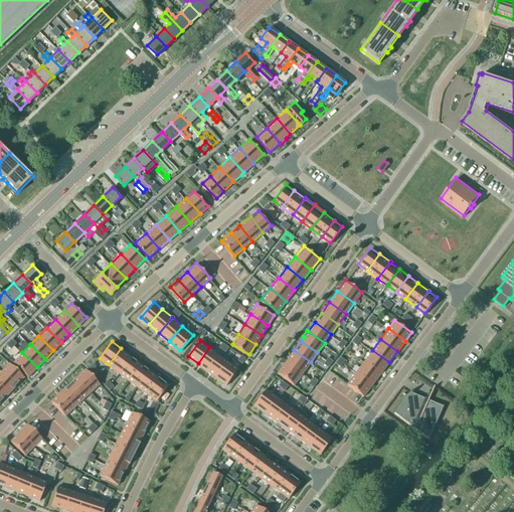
[(198,363),(207,370),(219,353),(209,347),(198,363)]
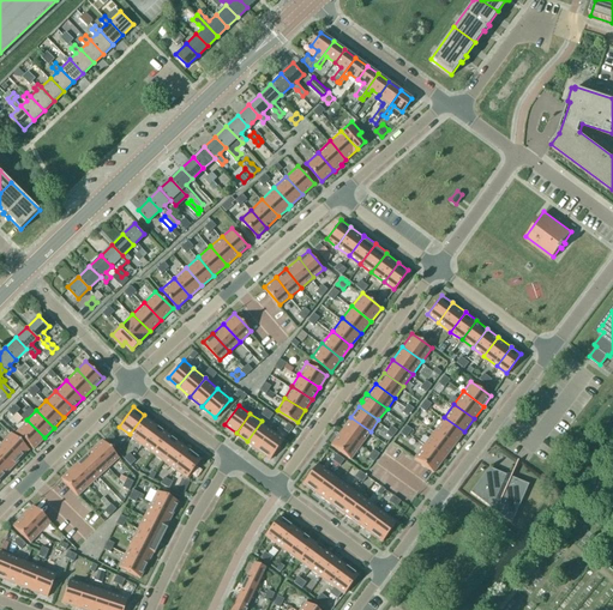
[(157,424),(144,415),(130,434),(143,444),(157,424)]
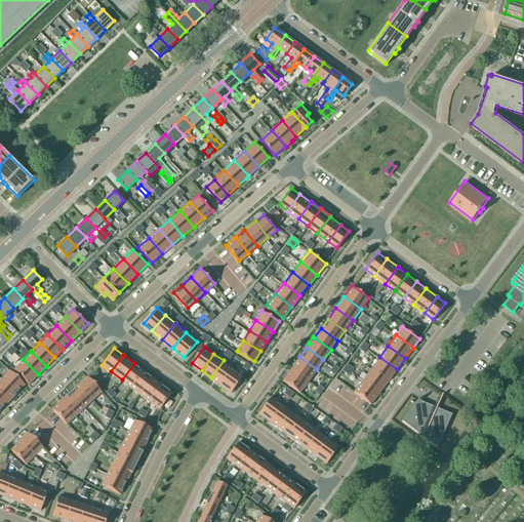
[(309,379),(317,369),(299,357),(291,368),(309,379)]
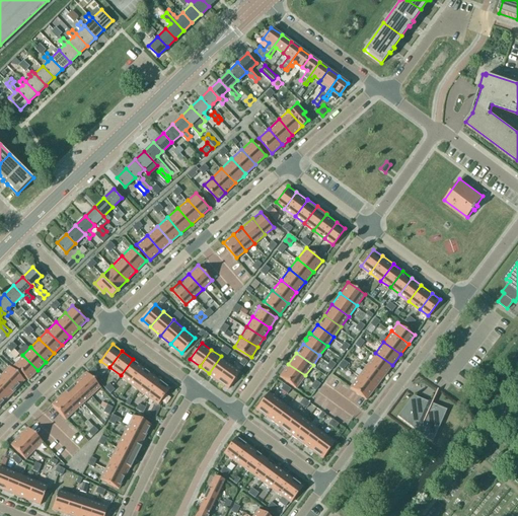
[(384,376),(392,365),(375,353),(367,363),(384,376)]
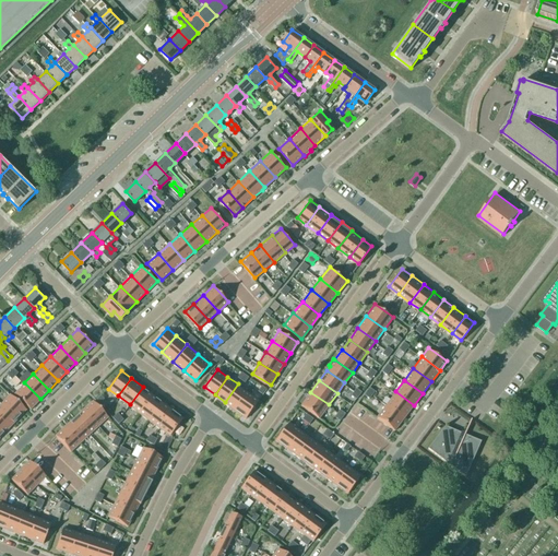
[(15,392),(32,407),(40,399),(24,382),(15,392)]
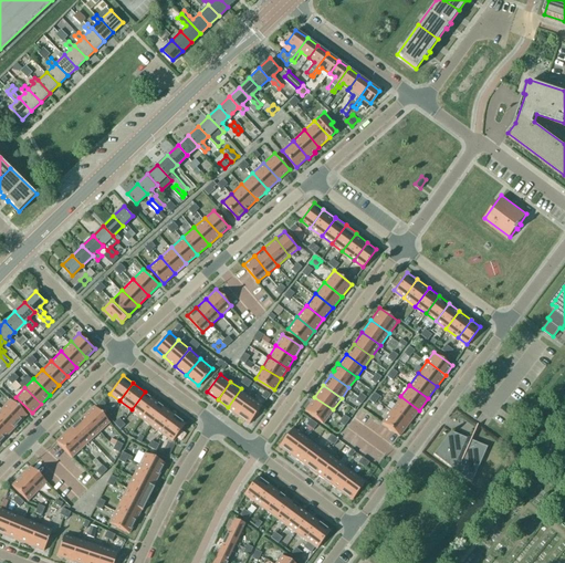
[(240,416),(253,397),(241,388),(228,407),(240,416)]
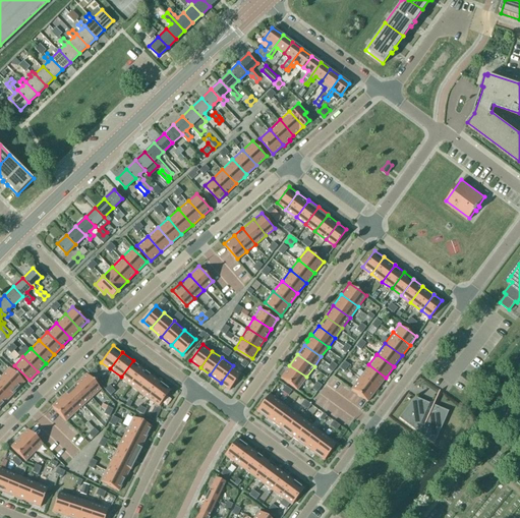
[(133,360),(121,377),(130,384),(142,366),(133,360)]
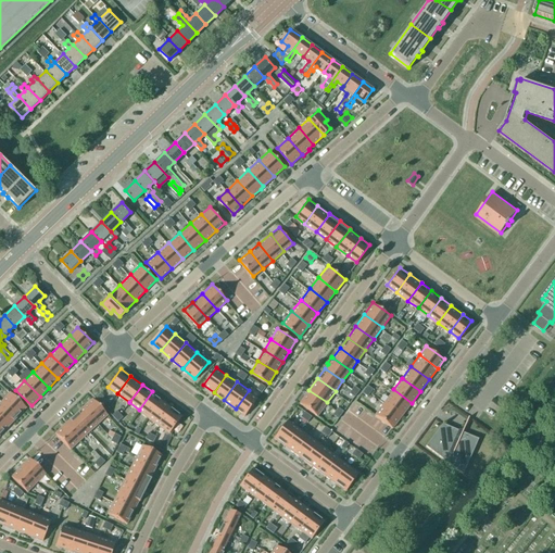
[(402,415),(412,403),(393,389),(385,402),(402,415)]
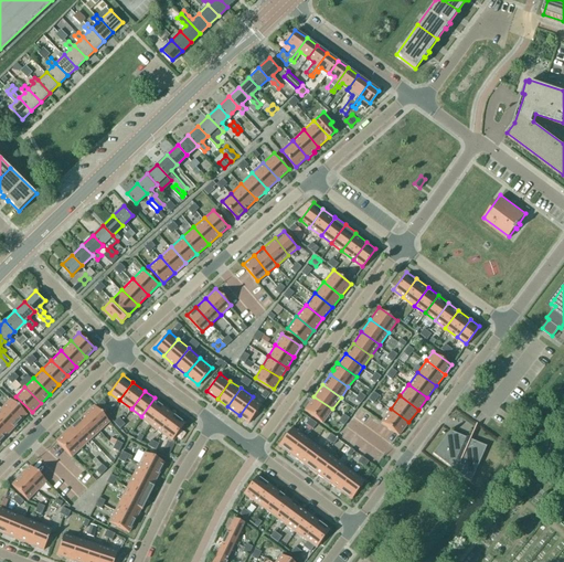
[(240,415),(248,422),(262,403),(253,396),(240,415)]
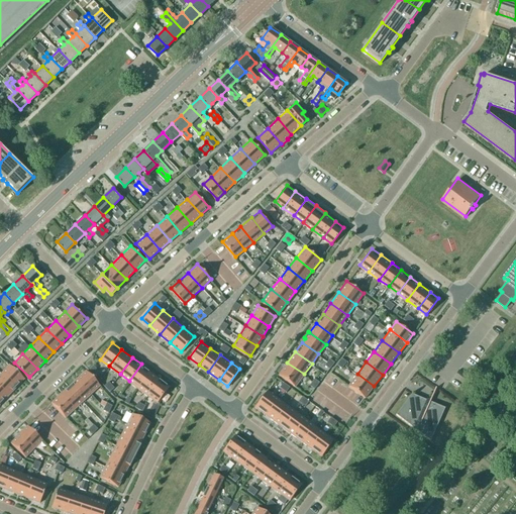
[(296,385),(304,374),(287,363),(279,374),(296,385)]
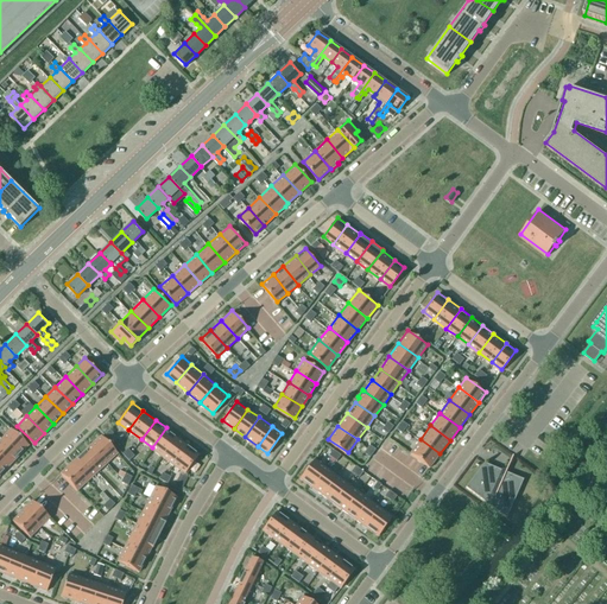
[(2,437),(19,453),(30,444),(12,427),(2,437)]
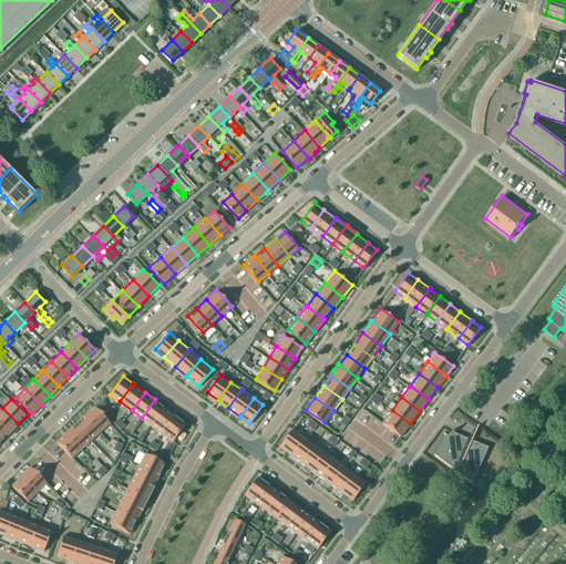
[(165,407),(155,399),(142,418),(152,424),(165,407)]
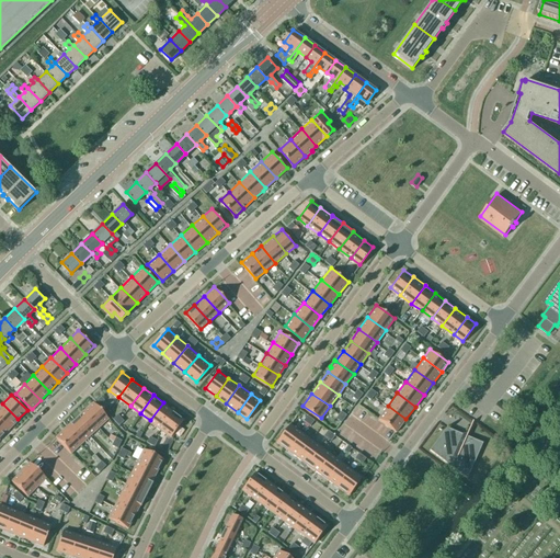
[(94,401),(84,410),(100,425),(109,417),(94,401)]
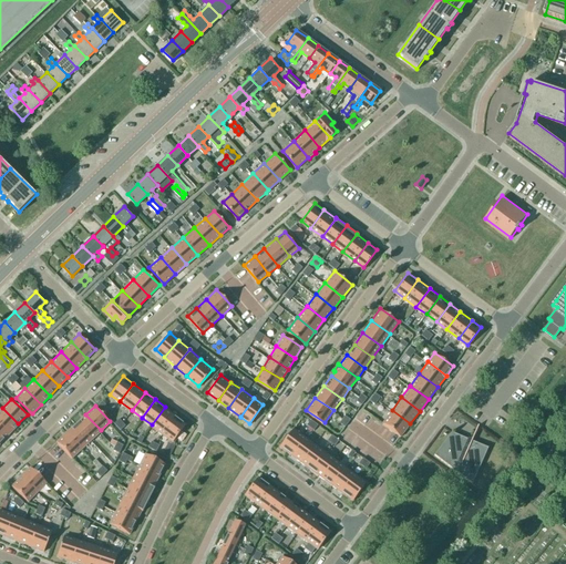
[(177,416),(165,407),(152,424),(164,433),(177,416)]
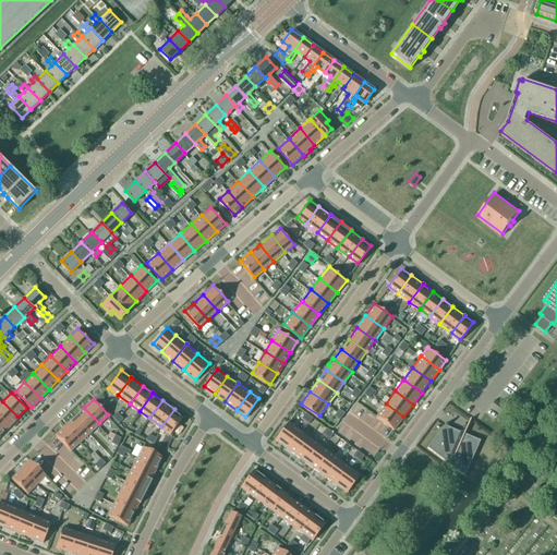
[(0,403),(0,417),(10,425),(17,417),(2,401),(0,403)]
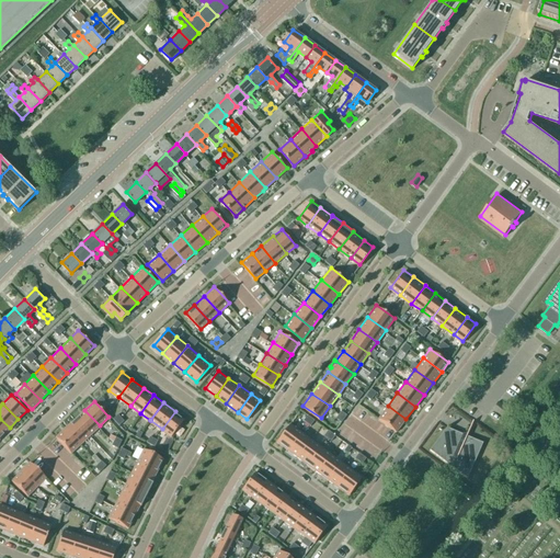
[(397,431),(406,419),(388,406),(379,417),(397,431)]
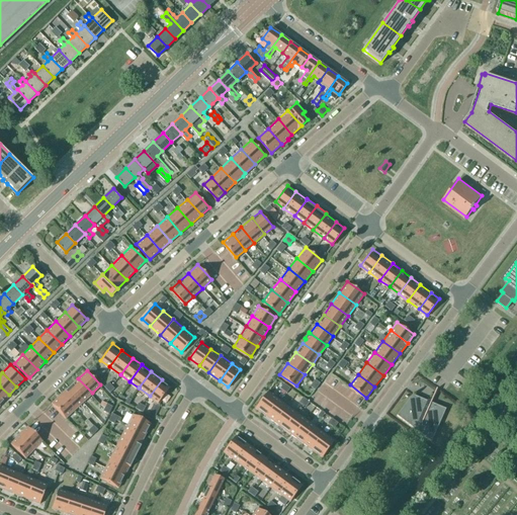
[(70,385),(83,401),(92,393),(78,378),(70,385)]
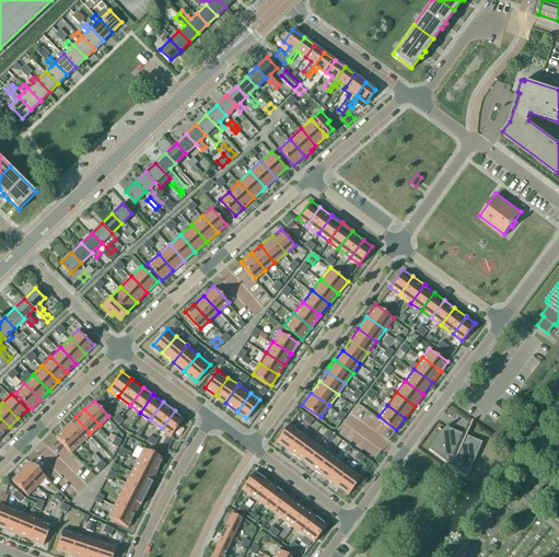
[(184,417),(175,410),(162,428),(171,436),(184,417)]
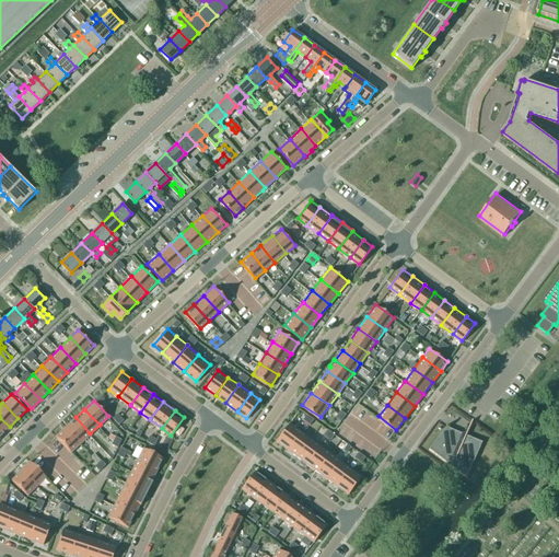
[(66,426),(81,442),(90,433),(76,417),(66,426)]
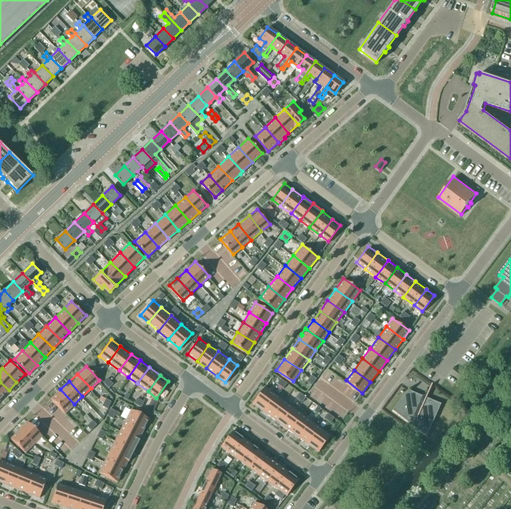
[(0,397),(1,399),(9,390),(0,382),(0,397)]
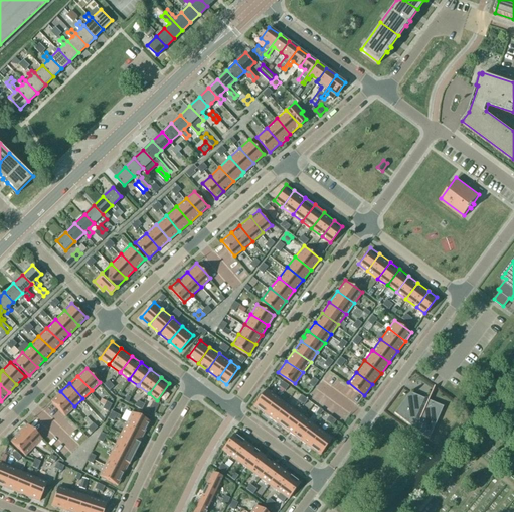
[(429,398),(435,384),(430,395),(424,396),(410,390),(395,411),(430,438),(444,404),(429,398)]
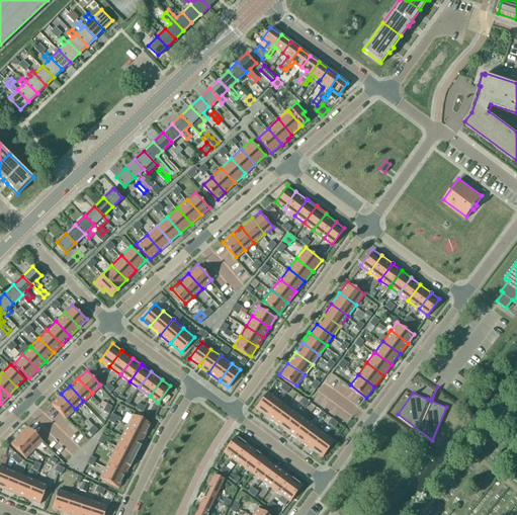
[(264,413),(276,396),(268,390),(256,406),(264,413)]
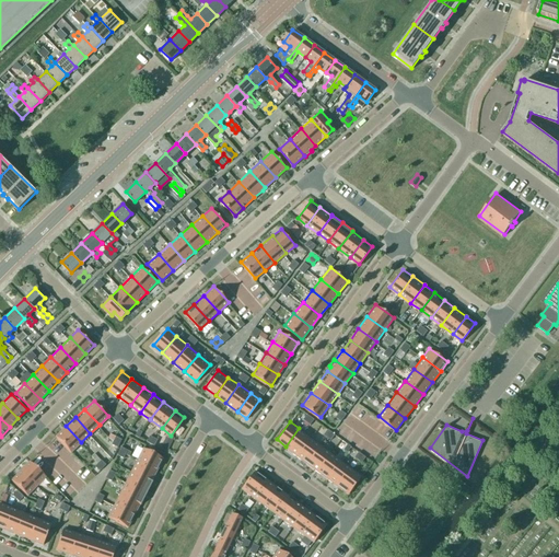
[(66,426),(57,434),(71,451),(81,442),(66,426)]
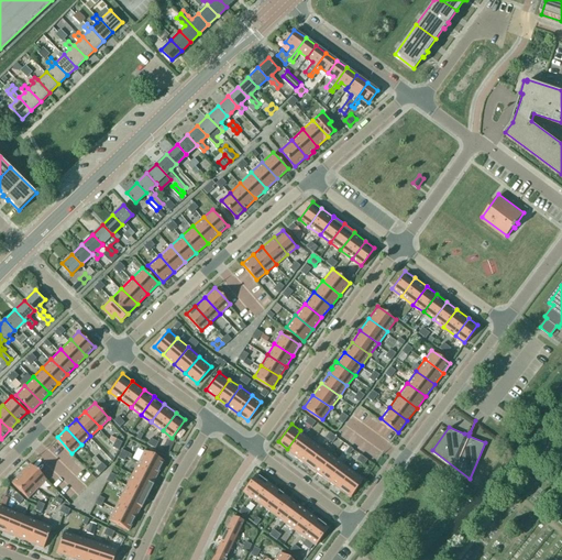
[(299,458),(312,439),(300,430),(287,449),(299,458)]
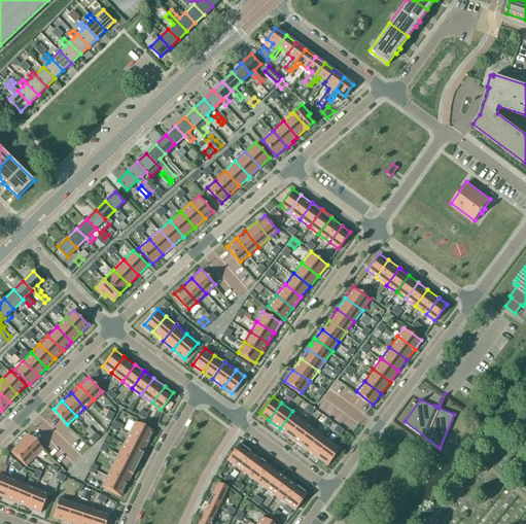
[(290,435),(303,418),(292,411),(280,428),(290,435)]
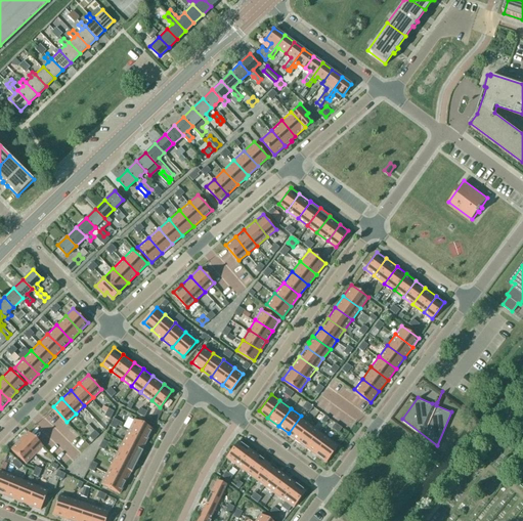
[(298,439),(310,423),(301,416),(289,433),(298,439)]
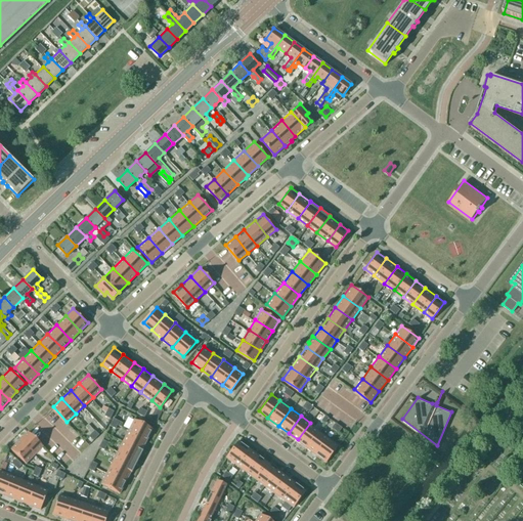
[(135,418),(130,428),(148,437),(154,427),(135,418)]
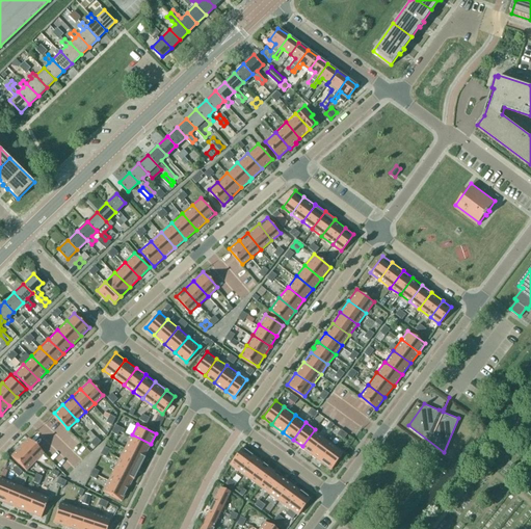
[(312,453),(324,437),(315,429),(302,446),(312,453)]
